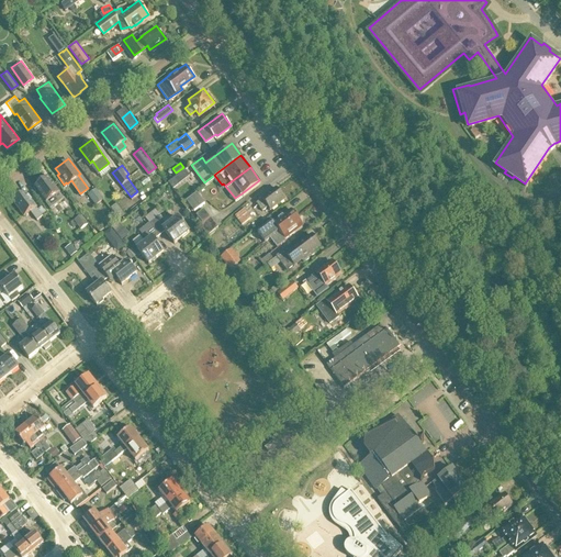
[(63,195),(59,189),(47,174),(34,184),(44,197),(44,198),(48,204),(63,195)]
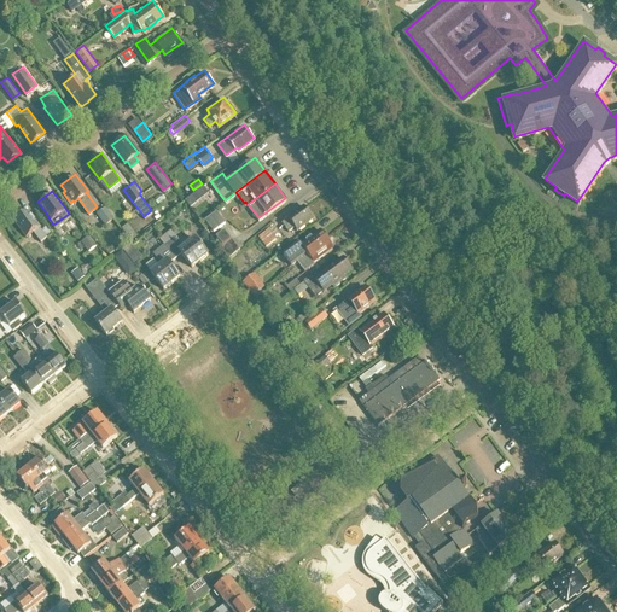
[(192,191),(185,197),(190,203),(197,197),(192,191)]
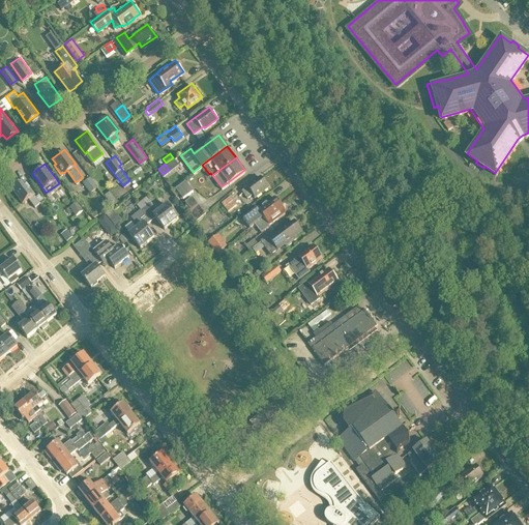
[(254,195),(267,184),(260,174),(240,187),(246,196),(252,192),(254,195)]
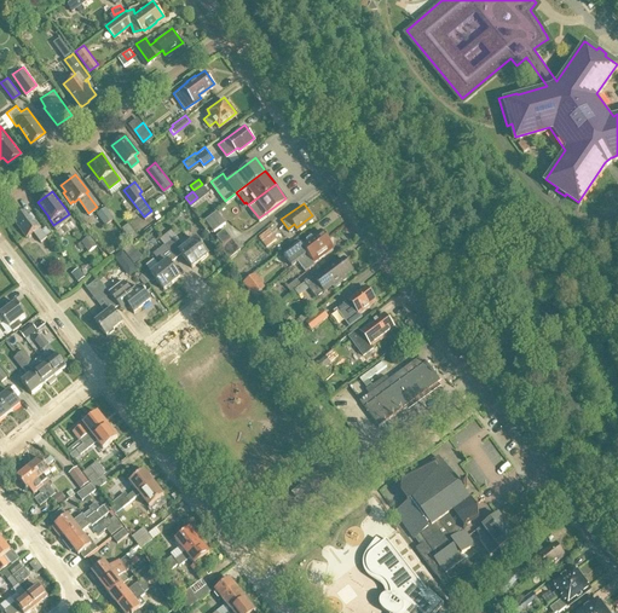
[(104,204),(96,210),(104,223),(114,215),(104,204)]
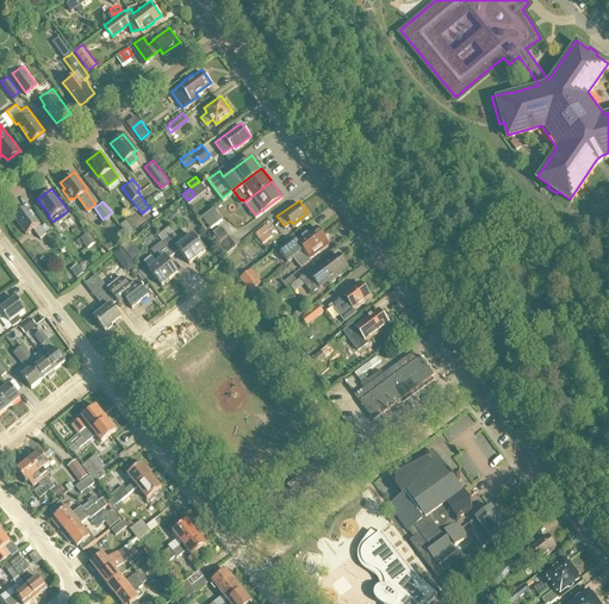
[(41,237),(47,232),(39,222),(28,205),(14,215),(26,231),(33,226),(41,237)]
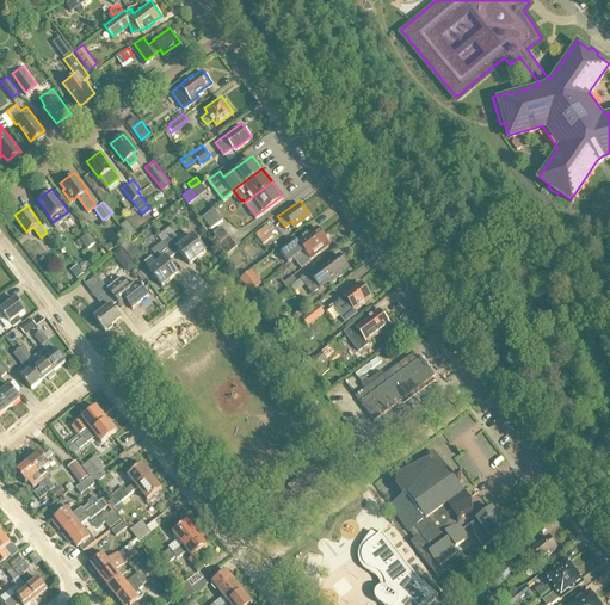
[(210,226),(222,217),(213,205),(202,214),(210,226)]
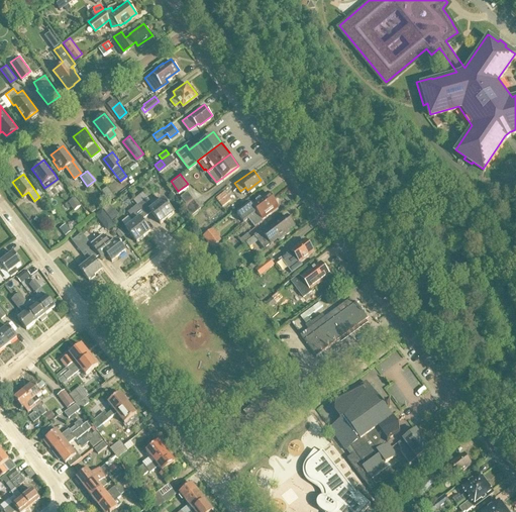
[(512,189),(508,182),(493,191),(497,198),(512,189)]
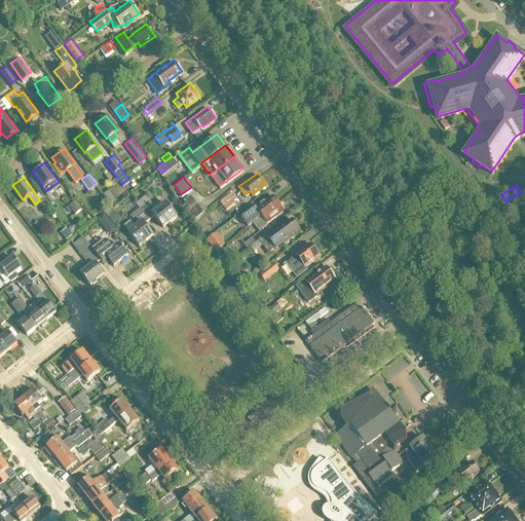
[(111,202),(117,197),(109,187),(103,192),(111,202)]
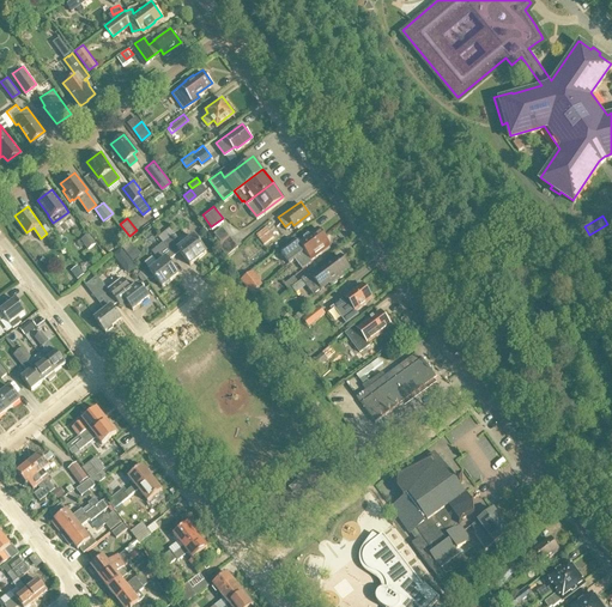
[(266,223),(255,231),(262,241),(273,234),(266,223)]
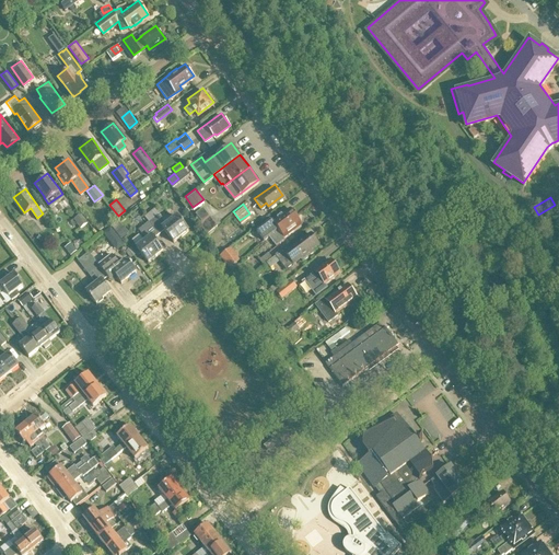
[(206,231),(217,223),(202,206),(196,211),(201,219),(198,221),(206,231)]
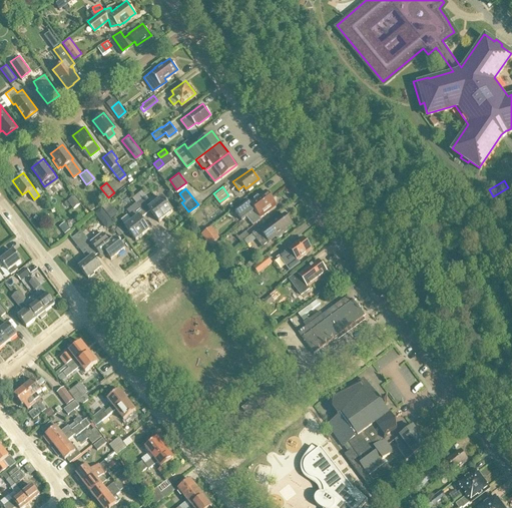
[(245,213),(270,195),(269,194),(271,193),(267,189),(266,190),(265,188),(259,193),(257,193),(239,206),(241,208),(236,212),(240,217),(245,213)]
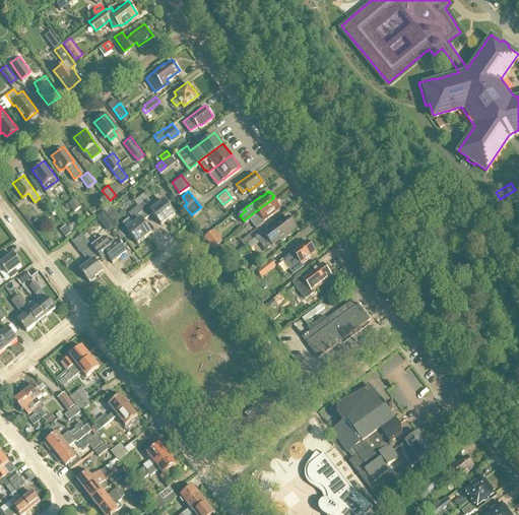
[(146,195),(137,202),(146,214),(151,210),(160,221),(174,211),(163,197),(153,204),(146,195)]
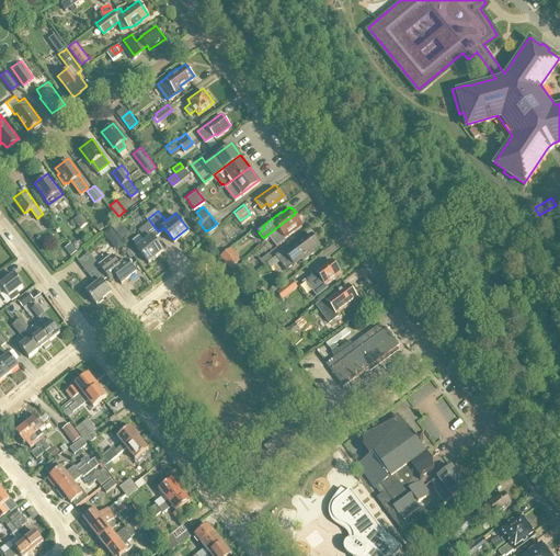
[(72,217),(79,226),(87,220),(80,212),(72,217)]
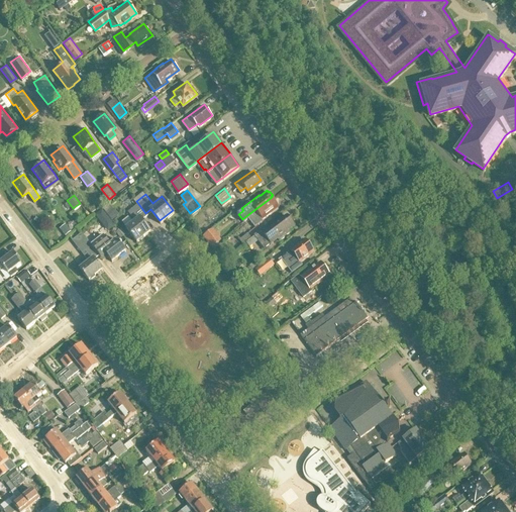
[(247,215),(242,219),(243,220),(248,216),(252,222),(270,209),(271,208),(277,203),(272,197),(247,215)]
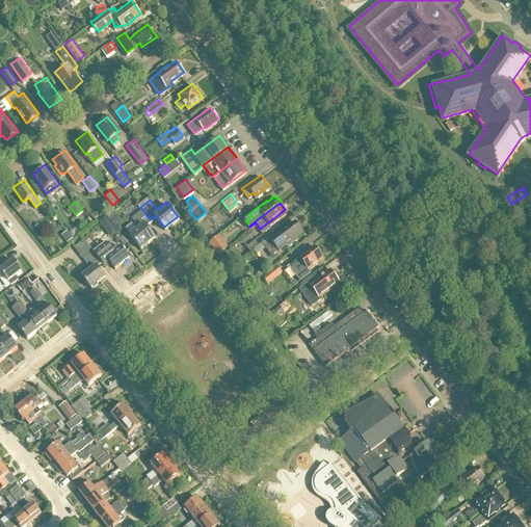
[(122,218),(113,207),(106,213),(114,224),(122,218)]
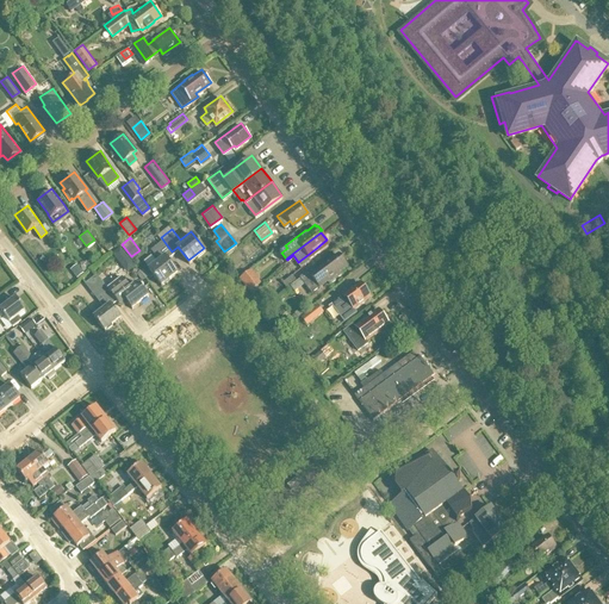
[(172,251),(161,237),(149,247),(157,257),(148,266),(161,282),(176,269),(166,256),(172,251)]
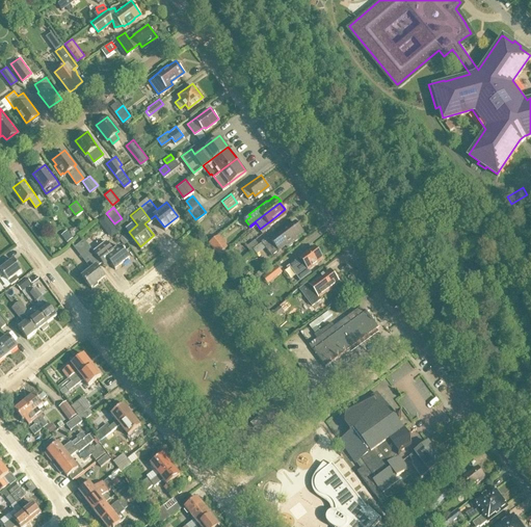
[(294,219),(276,232),(273,228),(261,239),(265,243),(270,252),(282,243),(283,245),(285,245),(290,241),(291,239),(292,238),(291,237),(301,229),(294,219)]
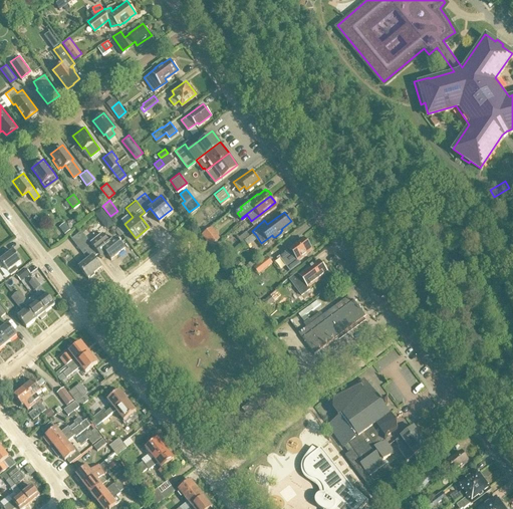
[(64,220),(58,224),(64,231),(69,227),(64,220)]
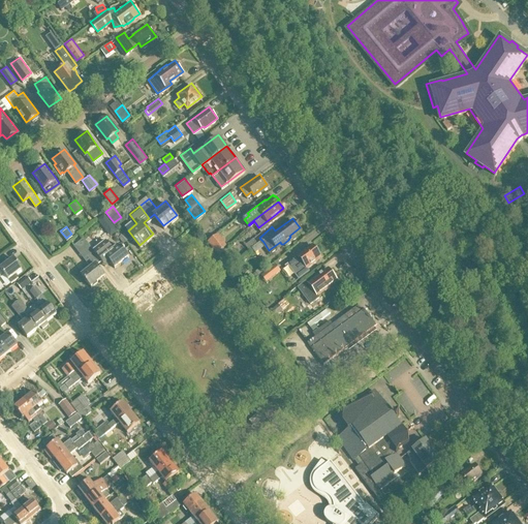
[(226,243),(217,230),(207,239),(215,250),(226,243)]
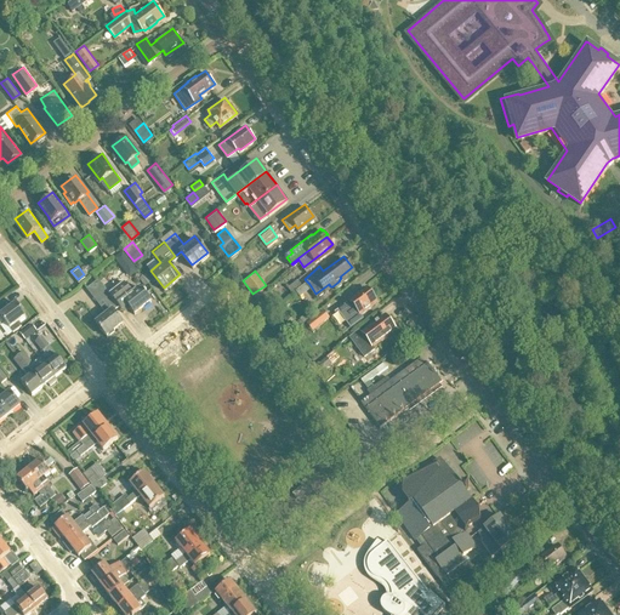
[(112,307),(118,303),(107,290),(97,277),(85,285),(106,311),(95,319),(106,332),(121,320),(112,307)]
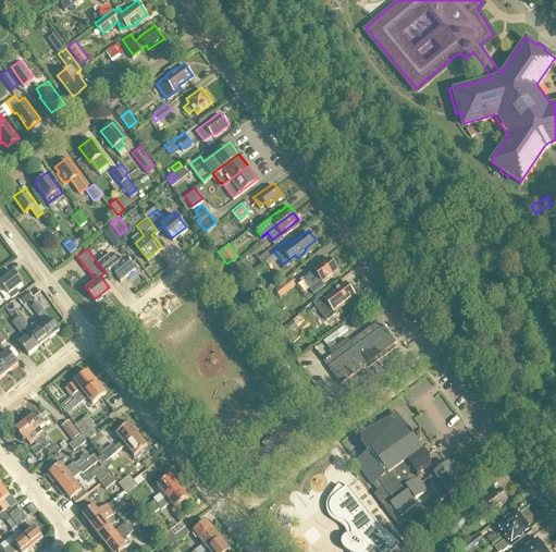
[(266,248),(257,255),(261,260),(270,254),(266,248)]
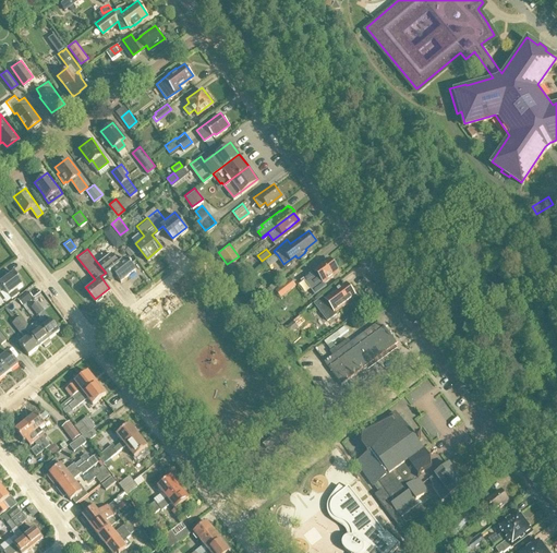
[(124,255),(118,261),(109,250),(96,261),(106,273),(106,272),(110,277),(116,273),(120,279),(134,267),(124,255)]
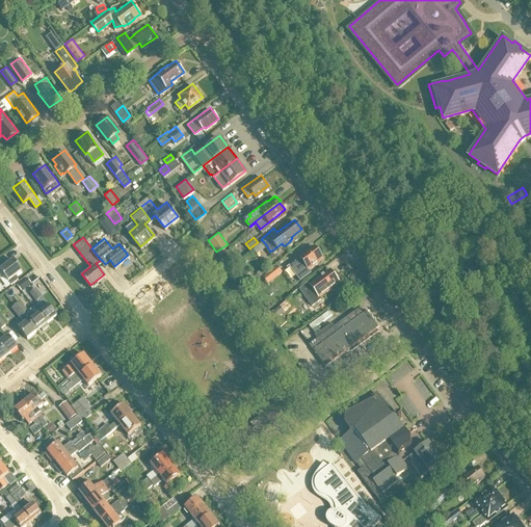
[(313,244),(288,263),(298,278),(309,269),(307,266),(321,256),(313,244)]
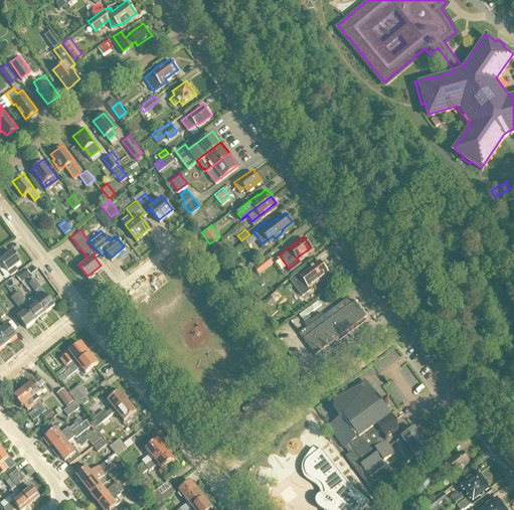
[(0,266),(3,264),(10,274),(17,269),(15,265),(21,260),(13,249),(2,259),(0,256),(0,266)]
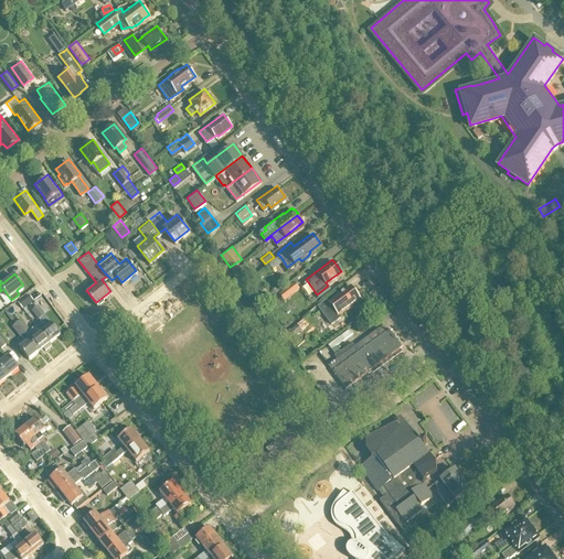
[(299,286),(293,279),(278,290),(284,298),(299,286)]
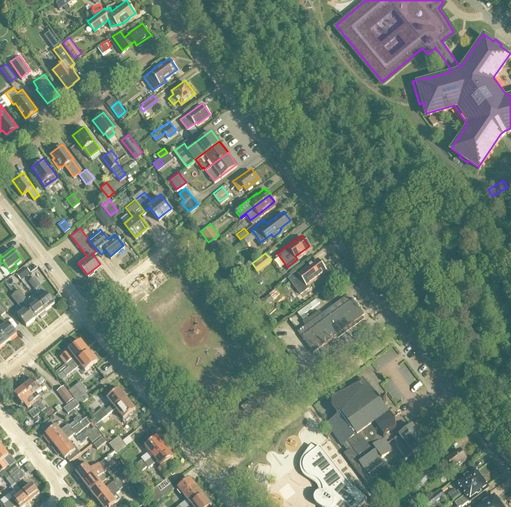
[(254,254),(247,259),(249,263),(257,257),(254,254)]
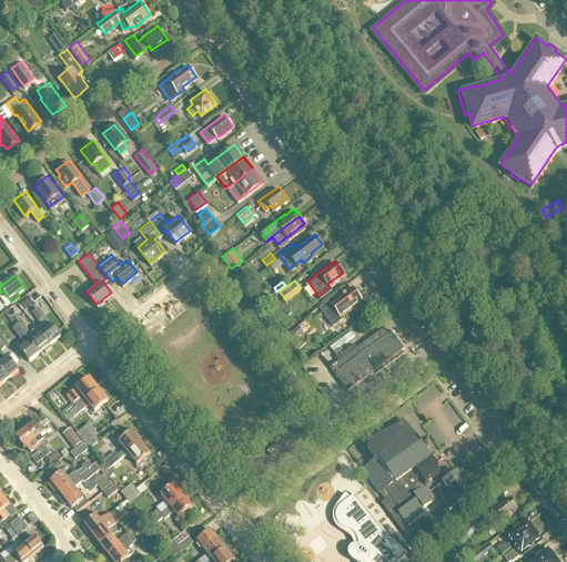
[(328,300),(327,299),(319,306),(333,325),(342,318),(338,314),(345,308),(346,309),(354,304),(353,303),(360,297),(358,296),(360,295),(356,289),(355,290),(351,285),(328,300)]
